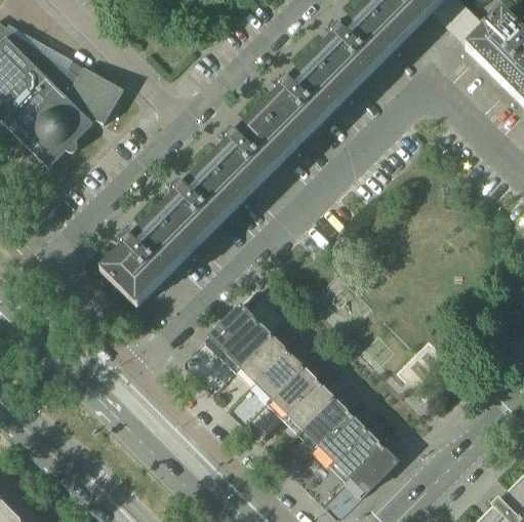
[(370,0),(362,9),(399,46),(407,38),(389,19),(397,11),(405,4),(408,0),(416,0),(431,13),(448,31),(469,9),(458,0),(370,0)]
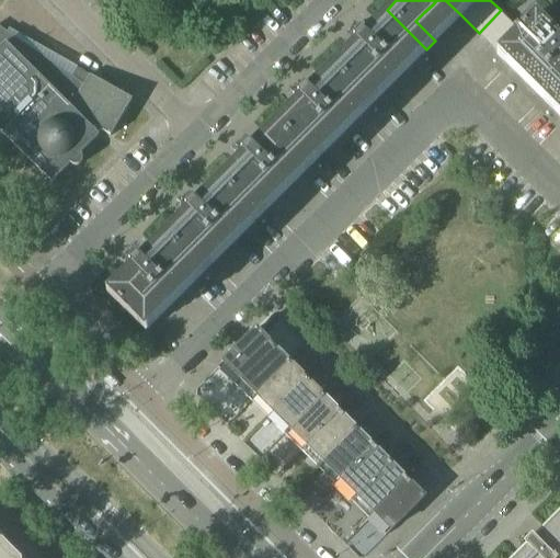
[(453,23),(460,14),(445,0),(436,0),(433,4),(453,23)]
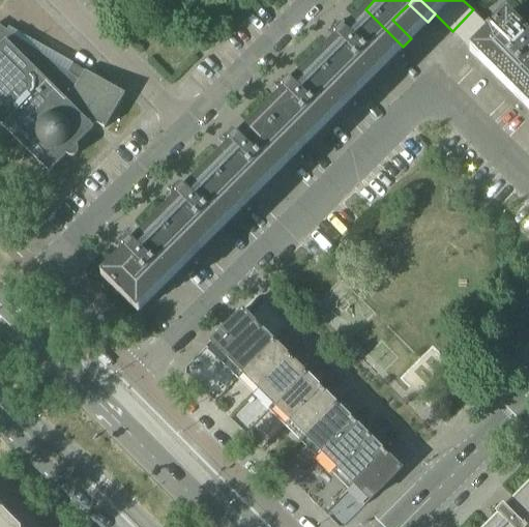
[(409,4),(401,11),(419,30),(428,22),(409,4)]
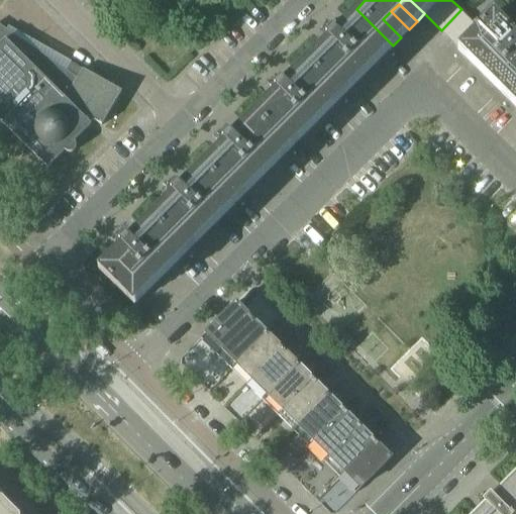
[(327,38),(305,61),(341,96),(350,87),(332,69),(340,60),(348,52),(356,44),(365,36),(383,55),(393,45),(356,9),(335,31),(332,28),(324,35),(327,38)]
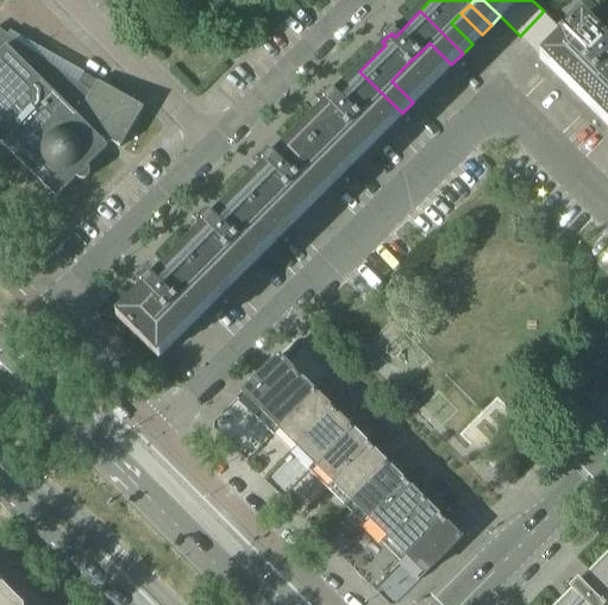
[(555,21),(544,11),(520,36),(530,45),(555,21)]
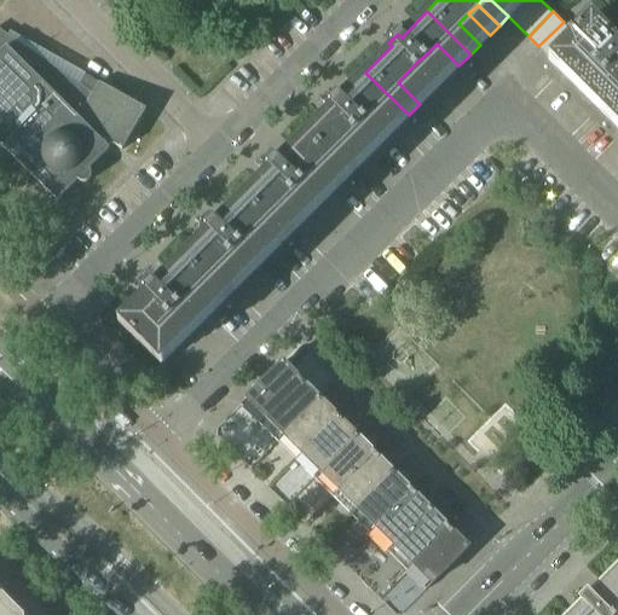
[(458,23),(480,45),(490,35),(468,13),(458,23)]
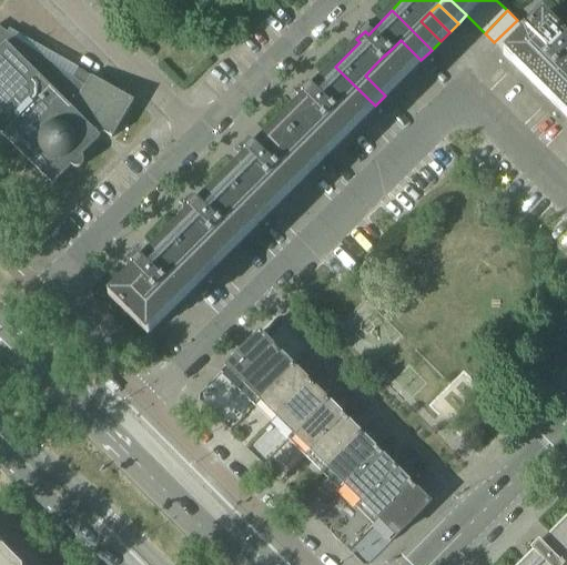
[(526,29),(504,52),(503,52),(514,63),(533,43),(543,52),(552,61),(560,70),(566,76),(566,79),(548,99),(560,110),(566,102),(566,37),(543,12),(526,29)]
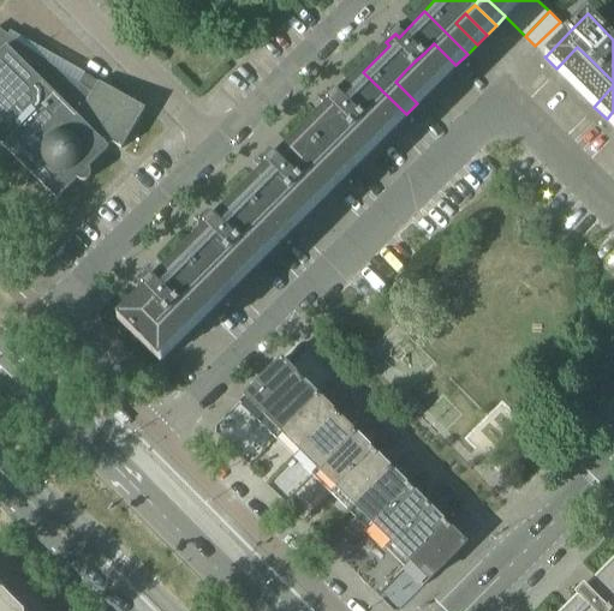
[(570,31),(560,22),(535,46),(546,57),(570,31)]
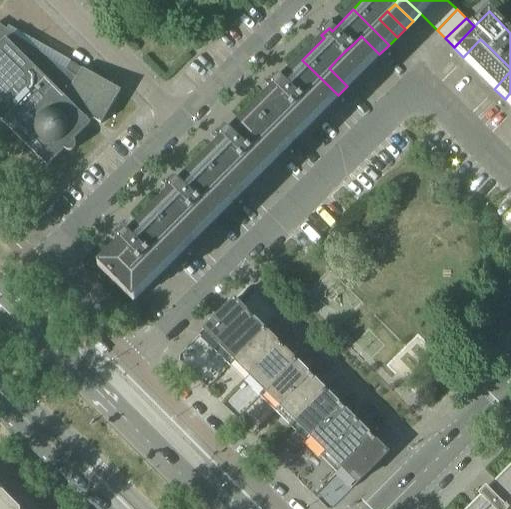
[(66,94),(77,76),(0,22),(0,117),(47,165),(64,148),(65,149),(67,149),(68,150),(70,150),(71,149),(72,149),(73,148),(74,147),(75,145),(75,144),(75,142),(75,141),(74,140),(73,139),(90,122),(89,121),(92,118),(86,114),(62,101),(66,94)]
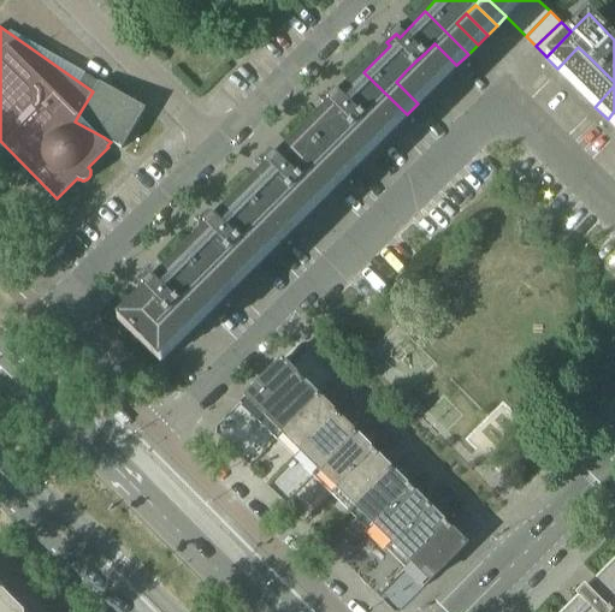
[(447,75),(456,65),(435,43),(425,53),(447,75)]
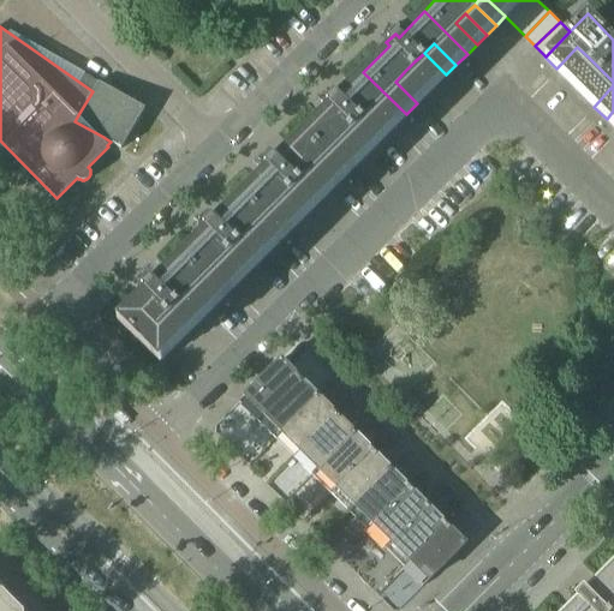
[(577,47),(556,69),(566,78),(588,57),(577,47)]
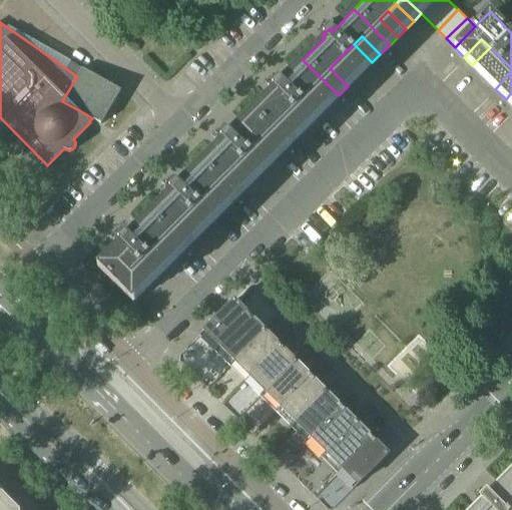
[(364,70),(372,62),(354,44),(346,51),(364,70)]
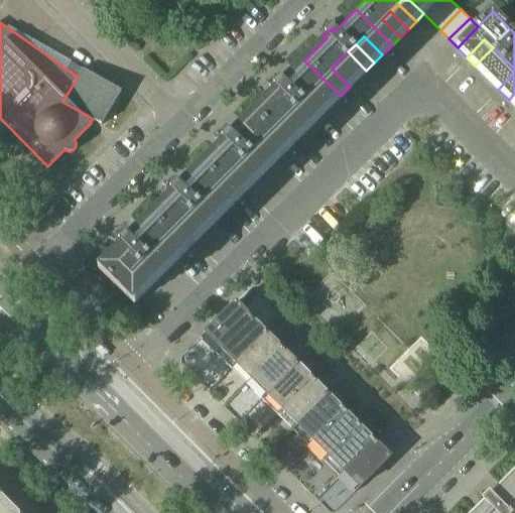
[(501,55),(493,47),(475,66),(483,74),(501,55)]
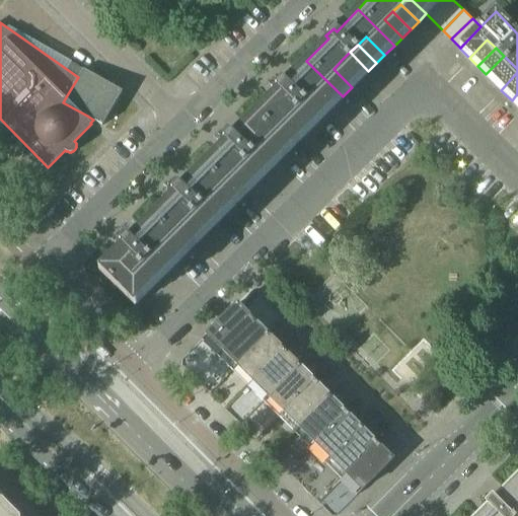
[(350,52),(342,60),(361,79),(368,71),(350,52)]
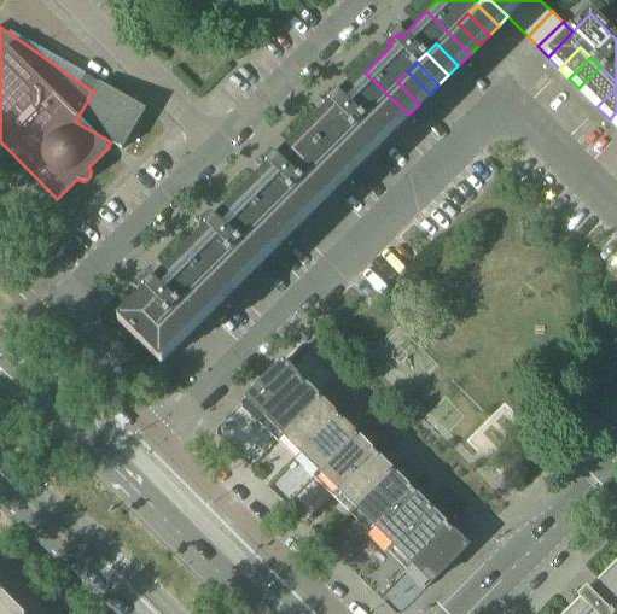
[(578,88),(587,98),(610,76),(600,66),(578,88)]
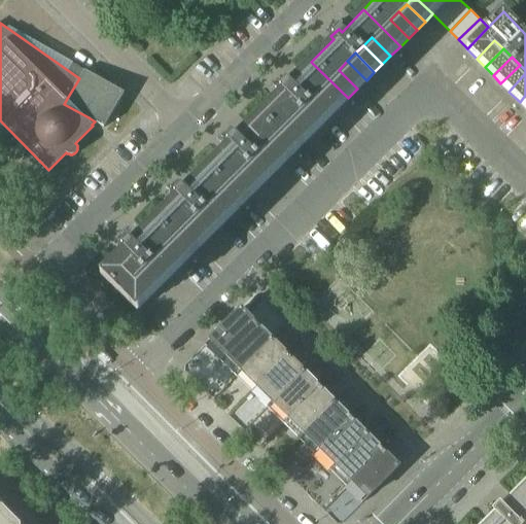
[(339,70),(357,89),(366,80),(347,61),(339,70)]
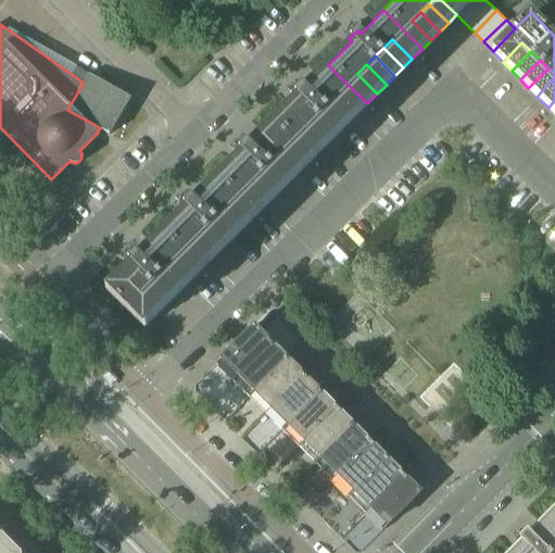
[(297,97),(273,121),(312,160),(324,148),(303,128),(312,120),(320,111),(328,102),(337,93),(357,114),(367,103),(328,65),(305,89),(302,86),(293,93),(297,97)]
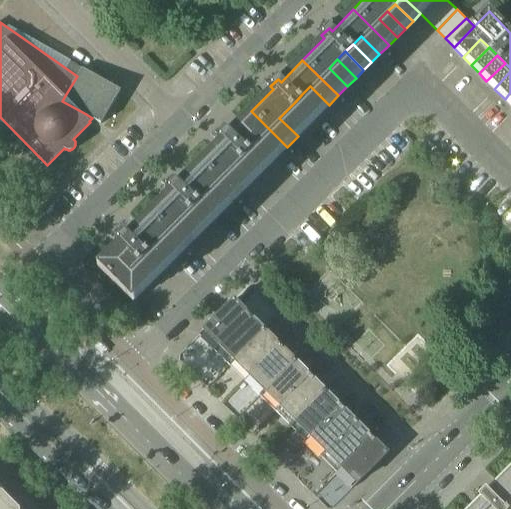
[(486,81),(494,89),(510,71),(510,68),(505,63),(486,81)]
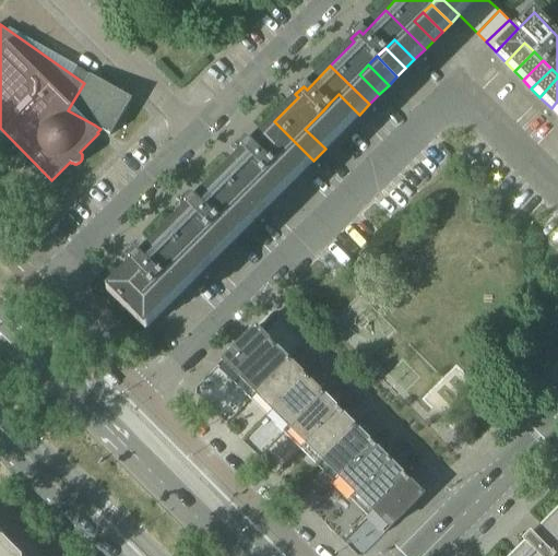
[(90,72),(84,83),(72,103),(68,110),(94,125),(101,129),(110,133),(131,97),(90,72)]
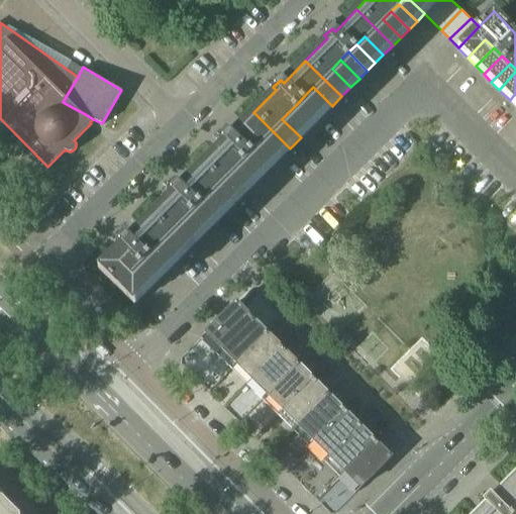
[(324,114),(332,106),(313,87),(305,95),(324,114)]
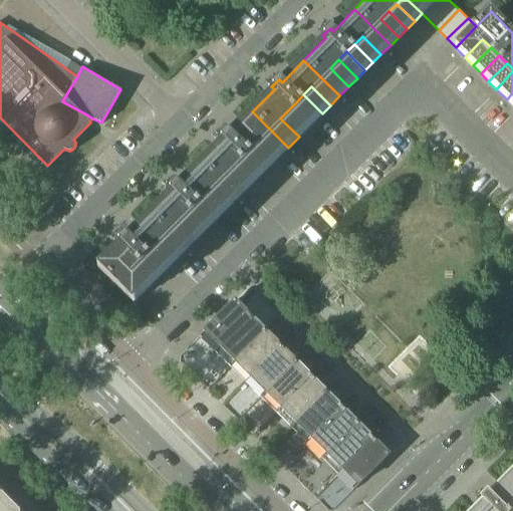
[(314,120),(322,113),(303,94),(296,102),(314,120)]
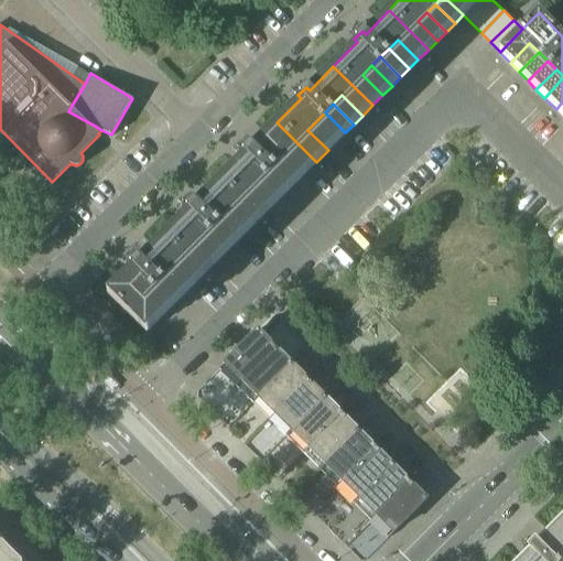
[(325,112),(316,121),(337,141),(345,132),(325,112)]
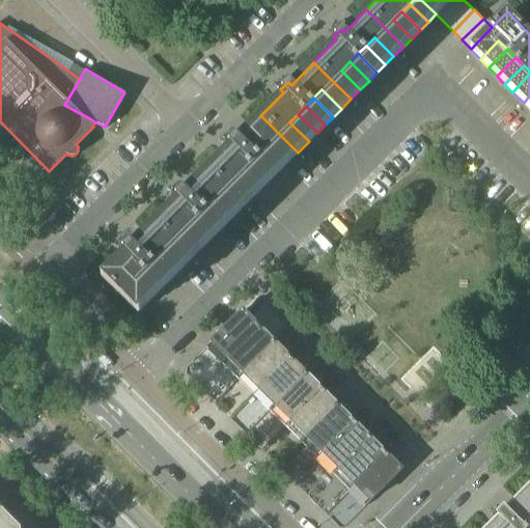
[(289,122),(309,141),(317,133),(298,114),(289,122)]
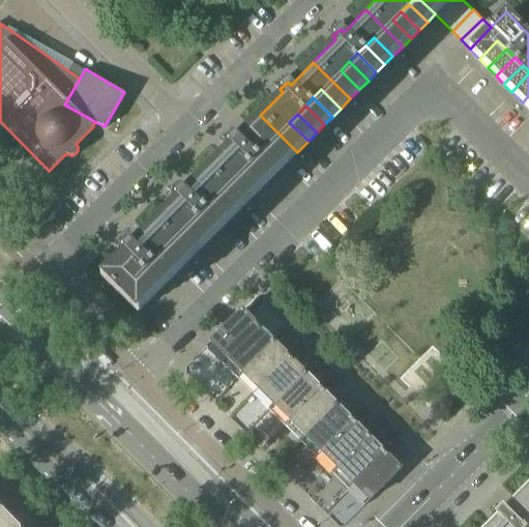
[(230,145),(207,168),(244,205),(255,195),(236,176),(243,168),(252,159),(260,151),(267,144),(287,163),(297,152),(260,115),(237,138),(234,135),(227,142),(230,145)]
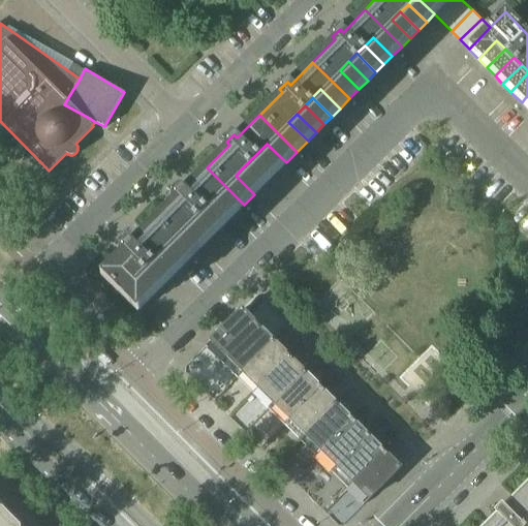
[(278,171),(286,162),(267,144),(259,151),(278,171)]
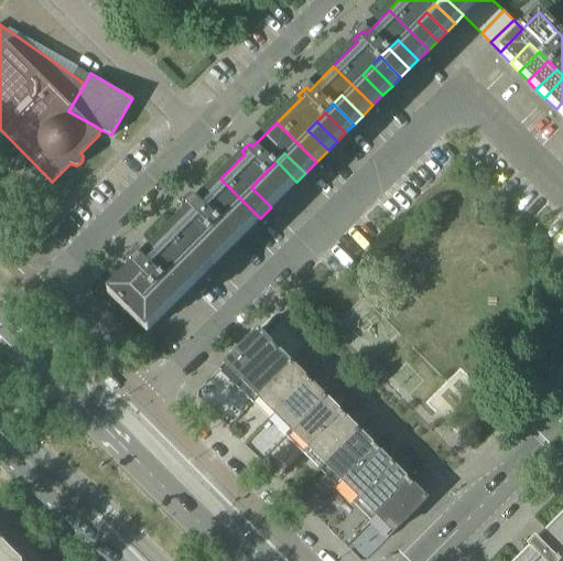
[(288,191),(296,182),(277,161),(268,170),(288,191)]
